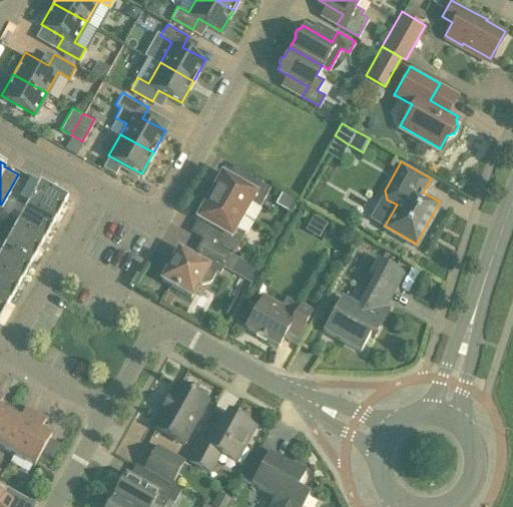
[(208,192),(243,212),(250,199),(260,204),(270,185),(249,174),(244,184),(220,170),(208,192)]
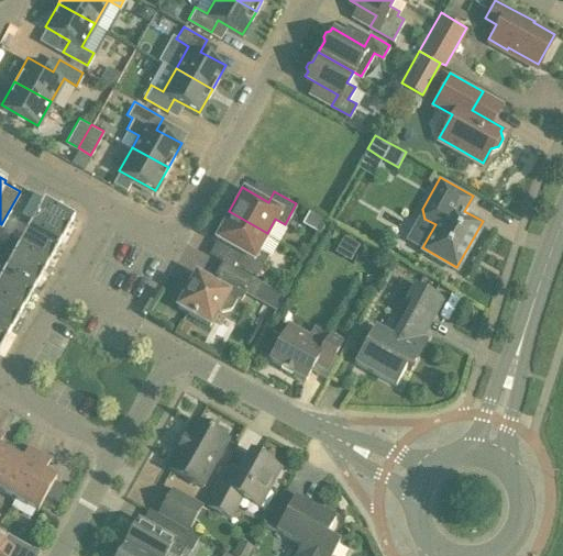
[(30,219),(61,236),(74,213),(43,196),(30,219)]
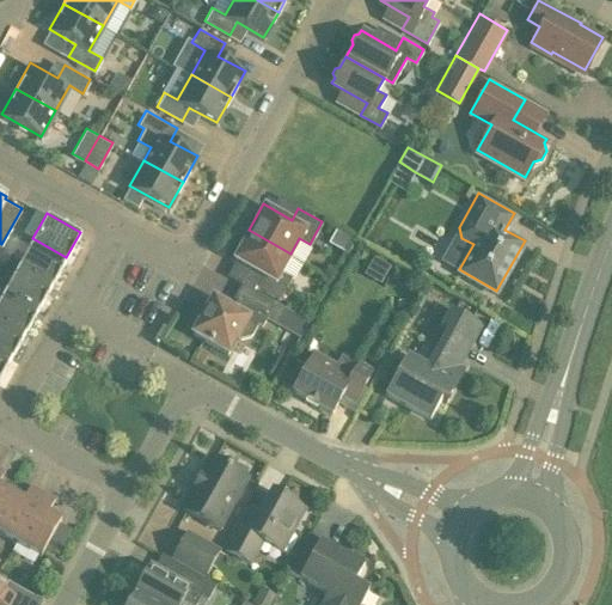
[(282,270),(291,254),(249,230),(233,257),(262,273),(255,285),(279,298),(292,275),(282,270)]
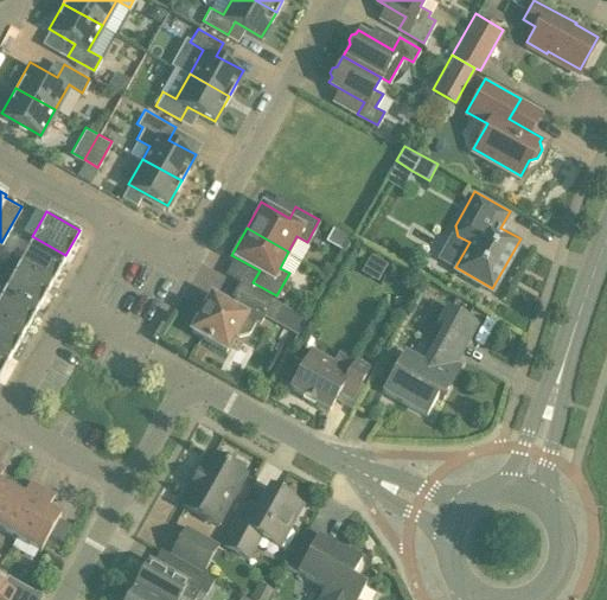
[(52,280),(65,255),(32,236),(19,261),(52,280)]
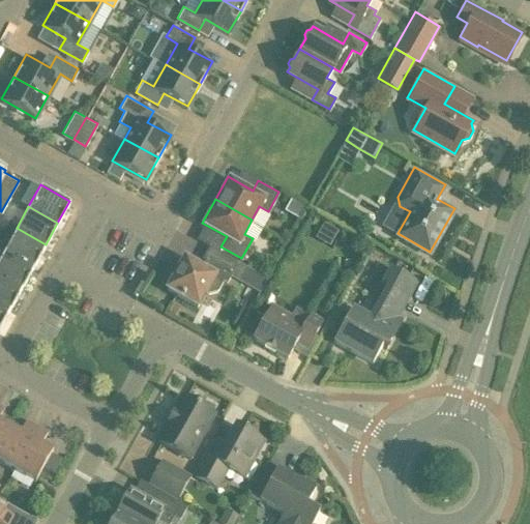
[(33,265),(46,244),(17,228),(4,249),(33,265)]
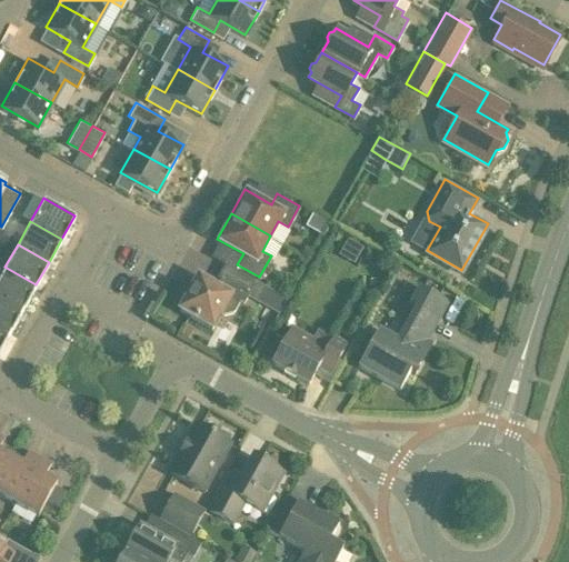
[(243,300),(256,279),(225,261),(217,276),(220,277),(216,284),(197,274),(189,289),(186,288),(179,301),(181,302),(179,308),(212,325),(220,310),(223,312),(233,309),(240,298),(243,300)]
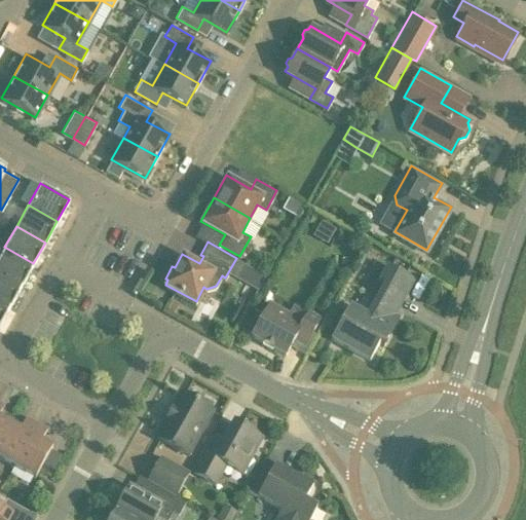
[(0,271),(22,285),(33,263),(4,247),(0,254),(0,271)]
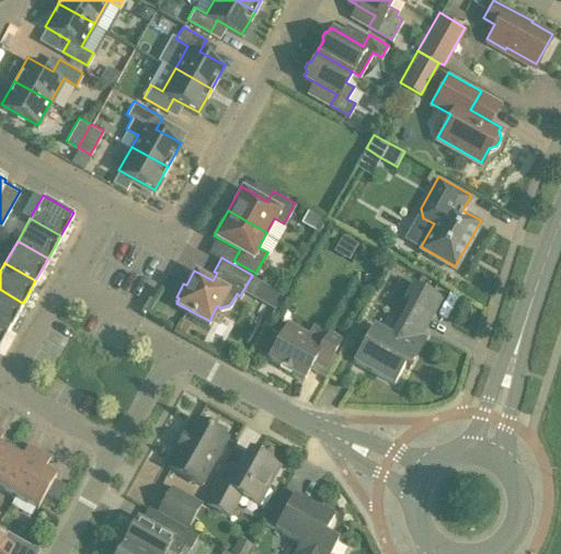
[(421,333),(433,311),(442,295),(413,279),(404,296),(410,299),(391,333),(373,322),(353,358),(354,359),(392,380),(392,381),(393,381),(404,364),(409,366),(425,335),(421,333)]
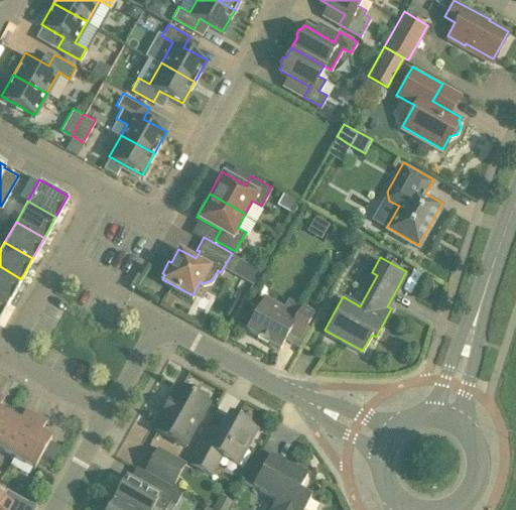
[(0,293),(10,299),(21,279),(0,266),(0,293)]
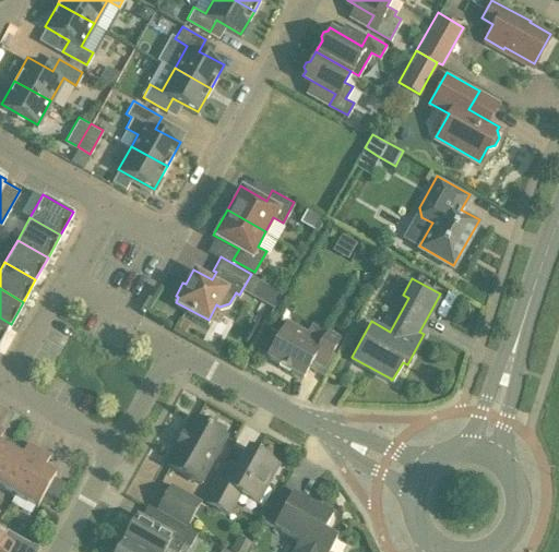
[(0,343),(11,324),(0,318),(0,343)]
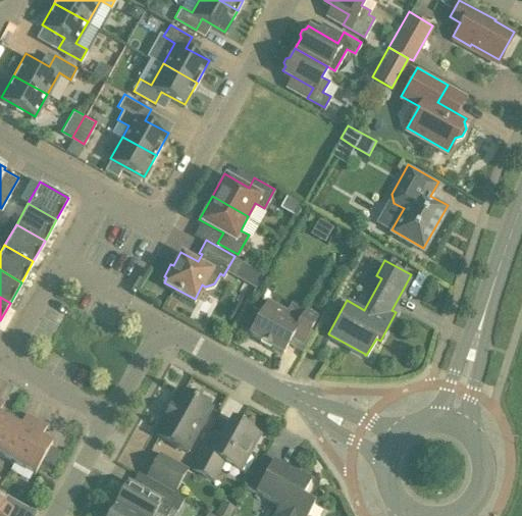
[(285,308),(268,298),(250,330),(283,350),(295,329),(306,336),(319,312),(306,305),(304,307),(291,300),(285,308)]
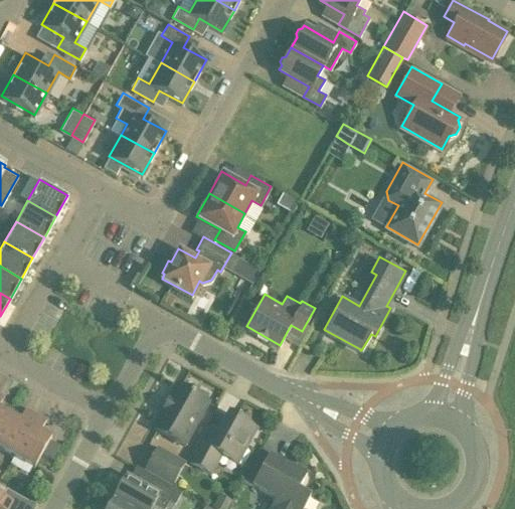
[(183,443),(207,399),(177,382),(153,426),(183,443)]
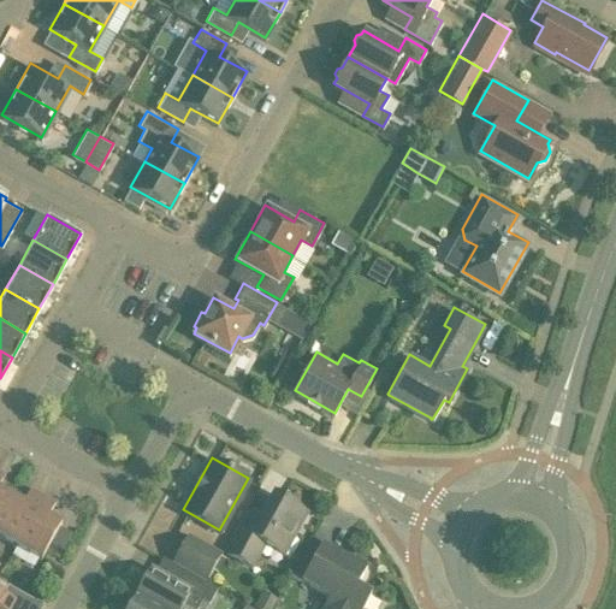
[(0,509),(10,491),(0,485),(0,479),(5,471),(0,467),(0,509)]
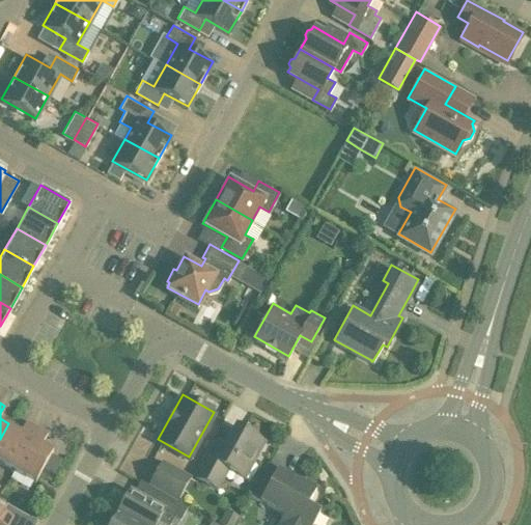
[(0,460),(12,468),(37,424),(26,418),(20,430),(8,423),(0,439),(0,460)]
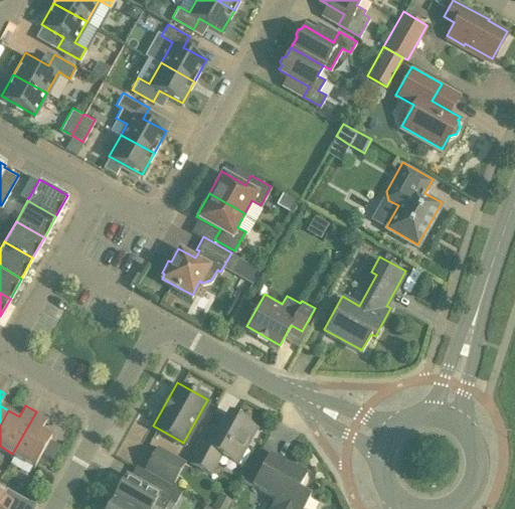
[(245,446),(255,426),(228,410),(217,431),(207,425),(188,460),(210,472),(221,453),(242,464),(250,449),(245,446)]
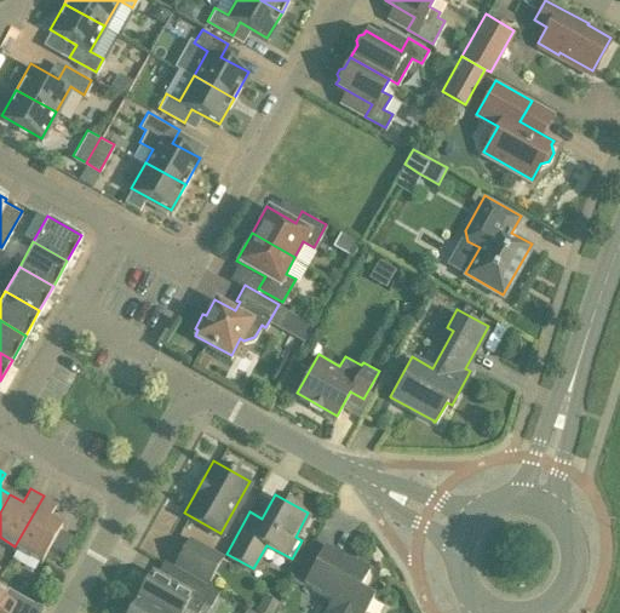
[(44,496),(15,546),(41,561),(62,523),(47,516),(56,502),(44,496)]
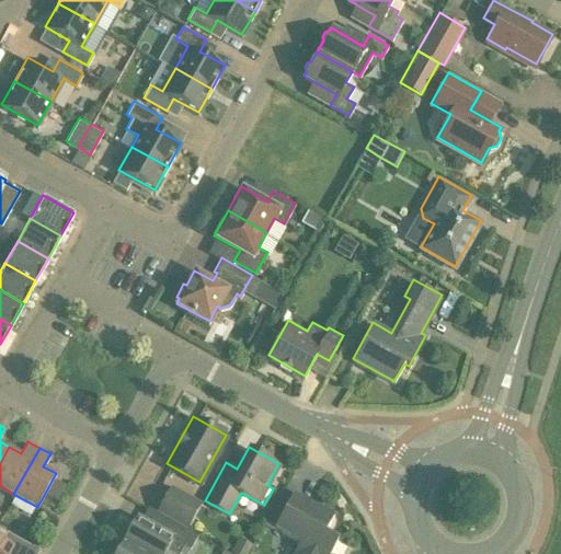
[(187,526),(201,501),(172,486),(158,509),(187,526)]
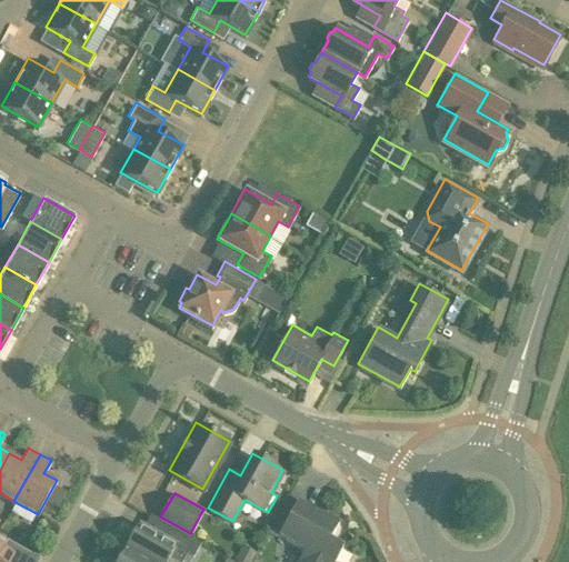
[(338,522),(297,499),(285,521),(275,515),(268,528),(305,548),(296,561),(332,561),(342,547),(329,539),(338,522)]
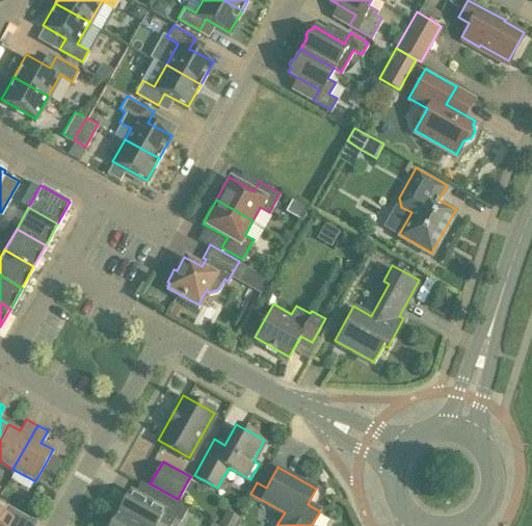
[(116,514),(138,525),(154,525),(158,519),(168,525),(175,516),(180,519),(187,505),(158,490),(152,502),(130,490),(116,514)]
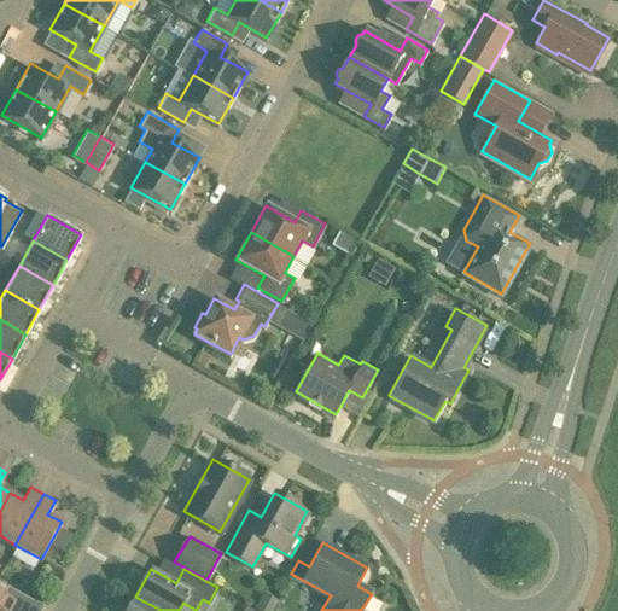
[(0,606),(6,610),(11,610),(17,600),(0,589),(0,606)]
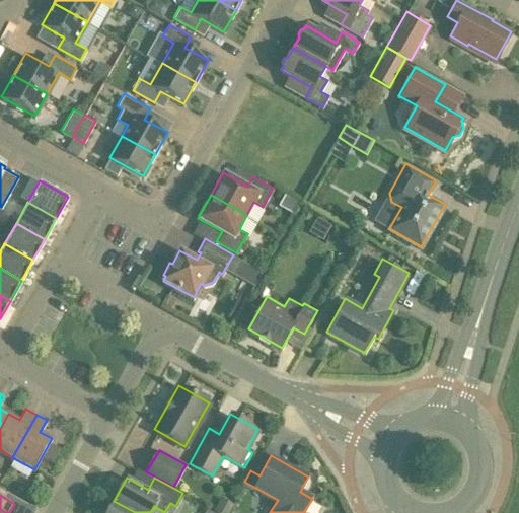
[(219,512),(227,512),(233,502),(220,495),(212,509),(219,512)]
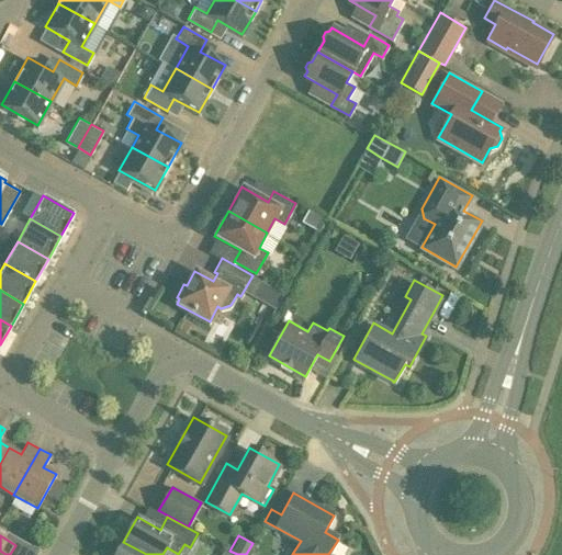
[(146,554),(123,542),(115,554),(146,554)]
